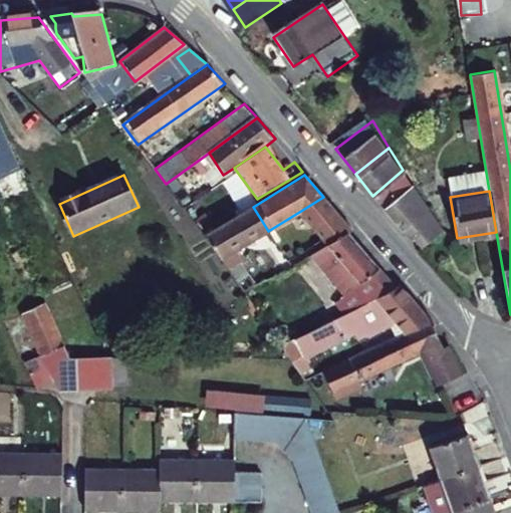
[(413,209),(401,192),(380,207),(402,234),(405,232),(420,251),(443,237),(423,202),(413,209)]
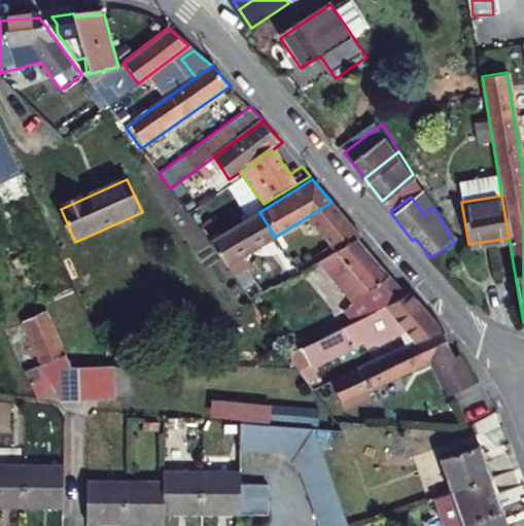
[(356,240),(360,237),(332,202),(307,217),(319,236),(301,247),(312,267),(313,266),(356,240)]
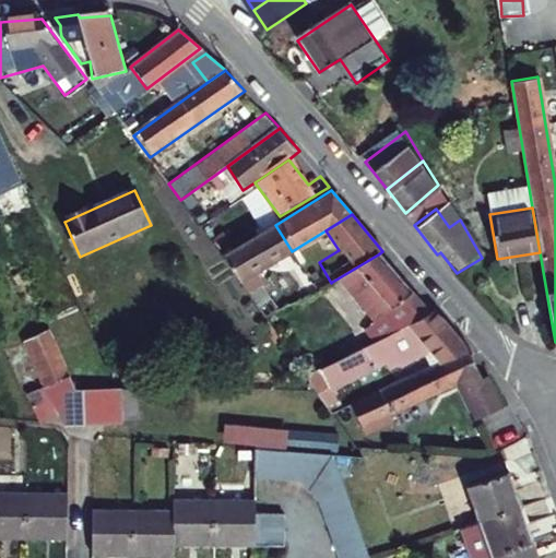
[(292,251),(275,225),(256,237),(274,262),(292,251)]
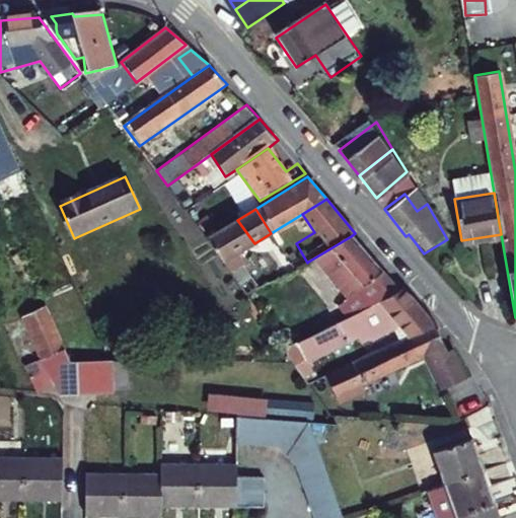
[(254,243),(237,220),(207,239),(223,263),(254,243)]
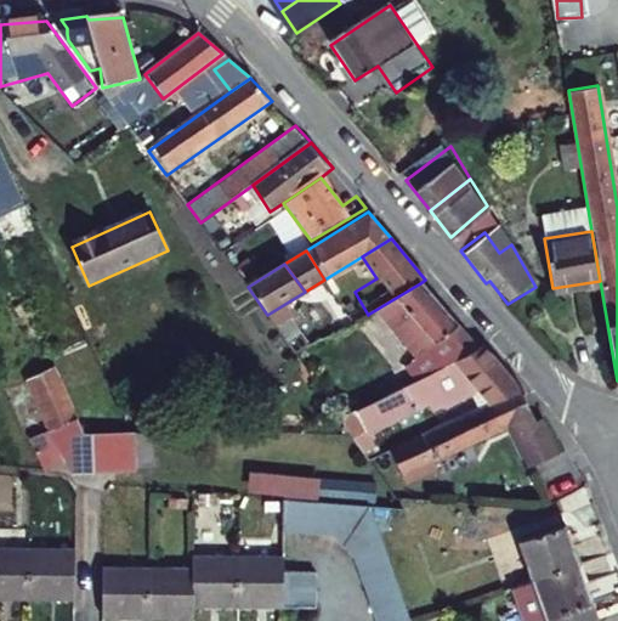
[(431,376),(477,354),(420,283),(369,314),(407,362),(400,368),(412,385),(431,376)]
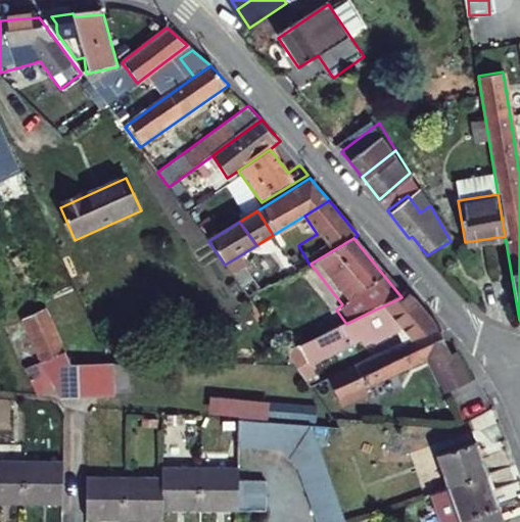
[(265,290),(244,259),(229,270),(248,300),(265,290)]
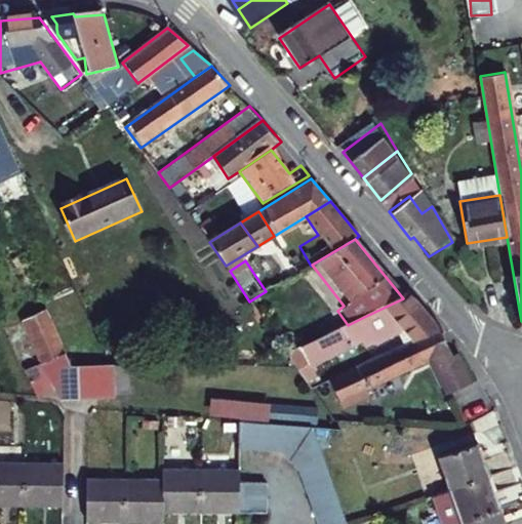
[(300,282),(295,274),(285,281),(290,288),(300,282)]
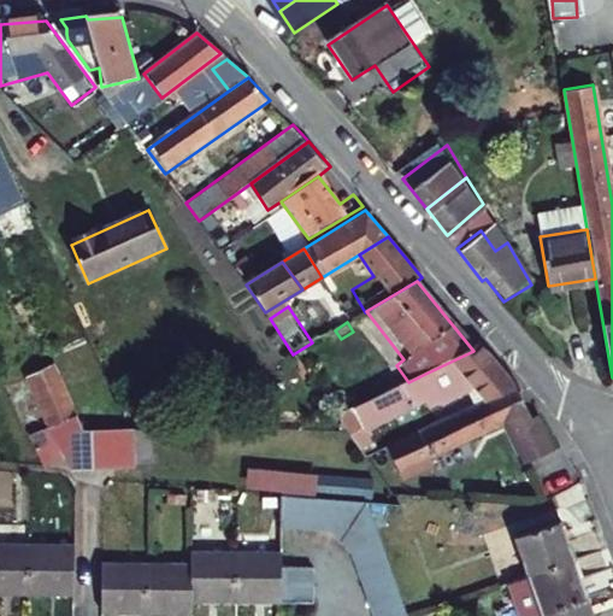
[(512,382),(481,346),(473,351),(428,373),(442,400),(429,408),(436,420),(512,382)]
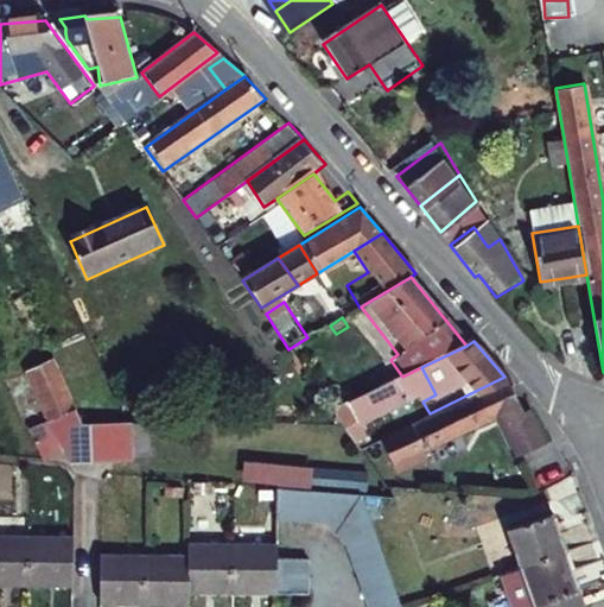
[(86,421),(55,356),(25,368),(48,419),(40,422),(46,435),(36,440),(43,456),(62,449),(68,461),(105,463),(86,421)]
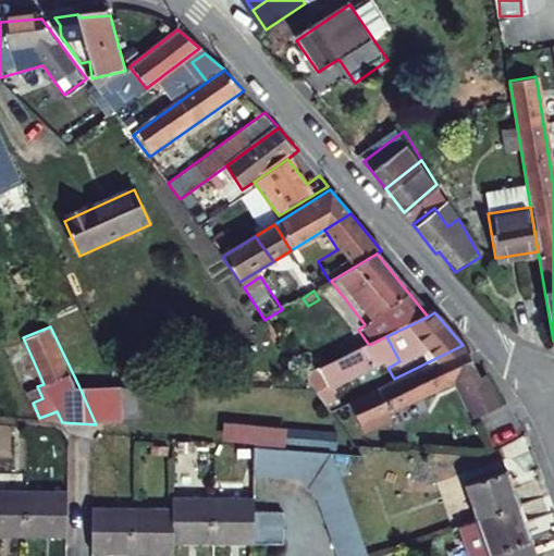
[(304,378),(320,403),(388,368),(399,361),(386,336),(369,345),(304,378)]
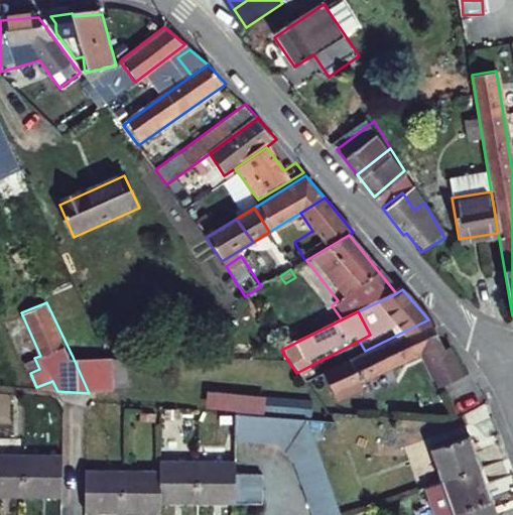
[(449,342),(443,344),(432,324),(428,319),(365,351),(315,376),(331,405),(355,393),(352,387),(423,354),(437,383),(462,372),(449,342)]
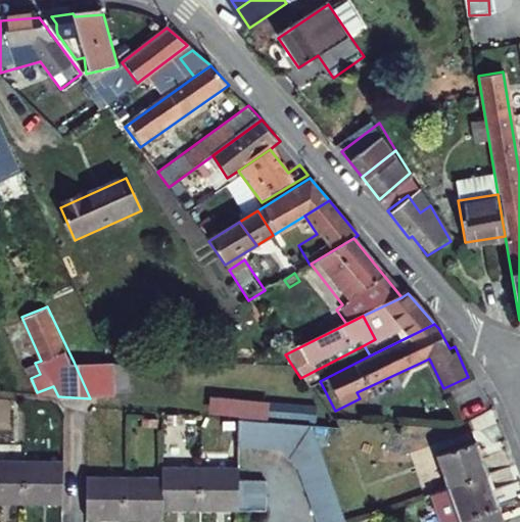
[(115,364),(74,362),(90,398),(112,400),(115,364)]
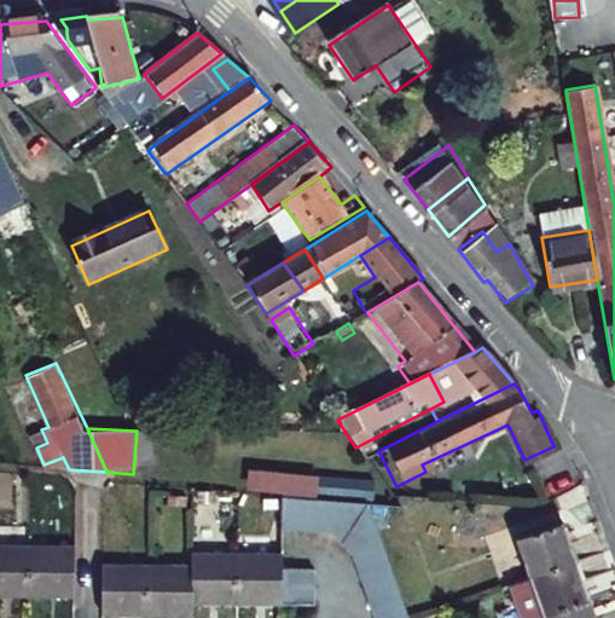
[(402,617),(360,503),(282,497),(282,531),(331,532),(346,552),(370,617),(402,617)]
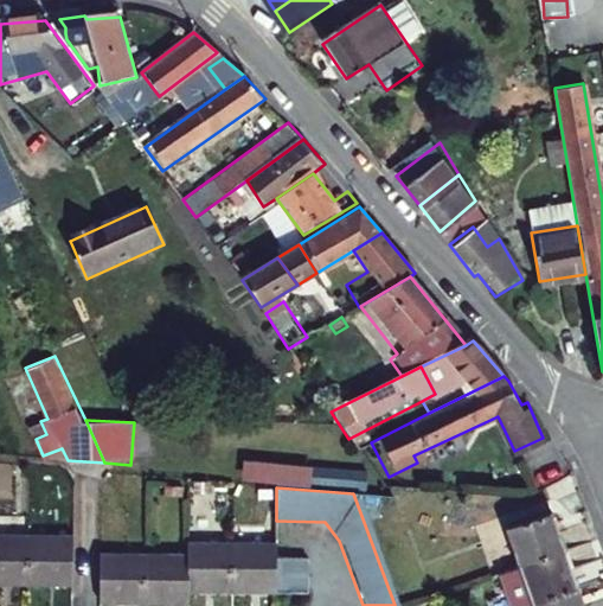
[(564,557),(551,521),(506,537),(519,574),(564,557)]
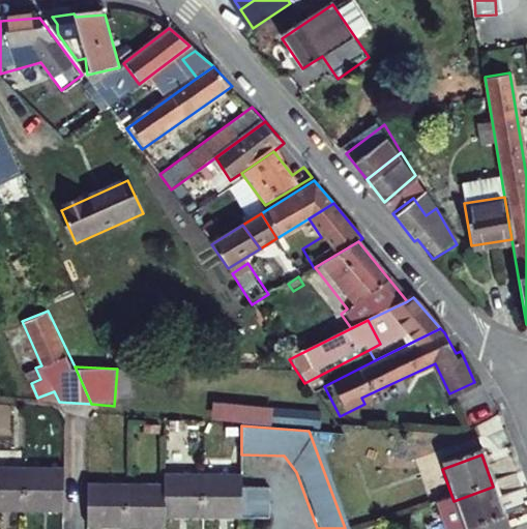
[(0,513),(63,515),(63,473),(0,472),(0,513)]
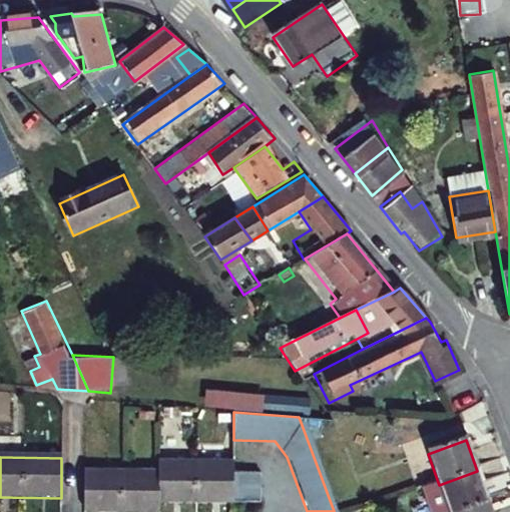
[(233,458),(157,458),(157,468),(82,468),(82,508),(156,508),(156,496),(260,496),(260,469),(233,469),(233,458)]
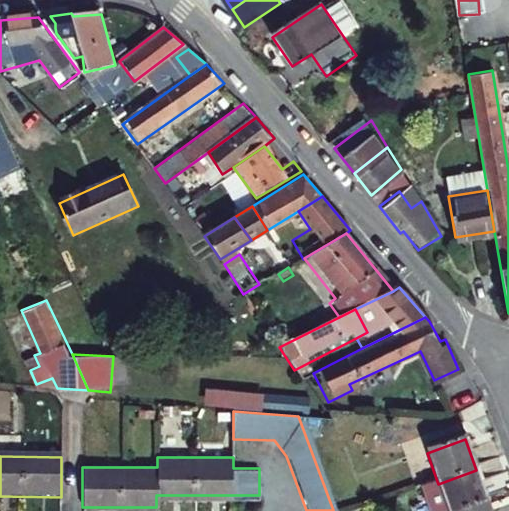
[(461,510),(488,501),(476,470),(438,484),(448,510),(461,510)]
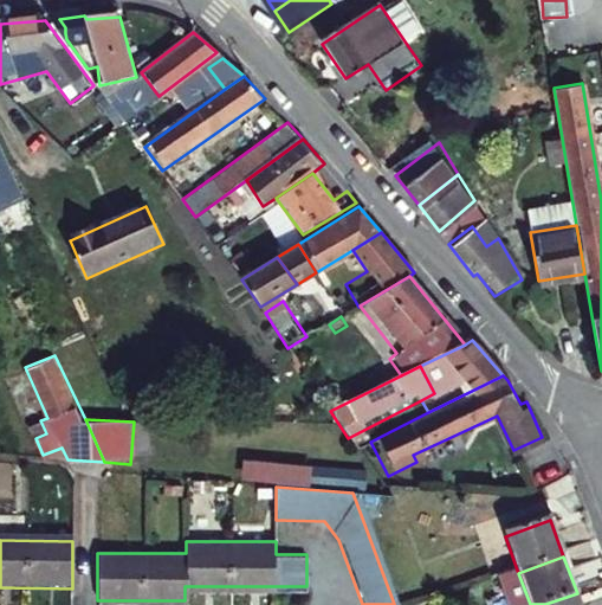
[(581,604),(577,593),(545,604),(581,604)]
